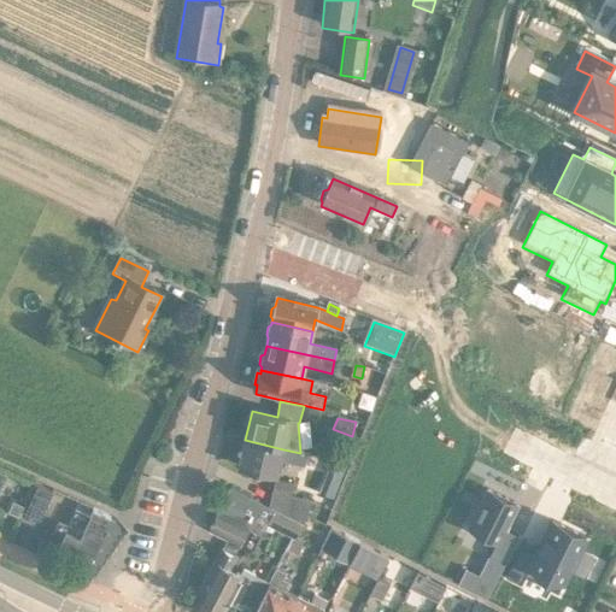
[(308,454),(300,453),(283,449),(245,440),(239,470),(256,474),(259,475),(277,478),(281,464),(305,469),(308,454)]
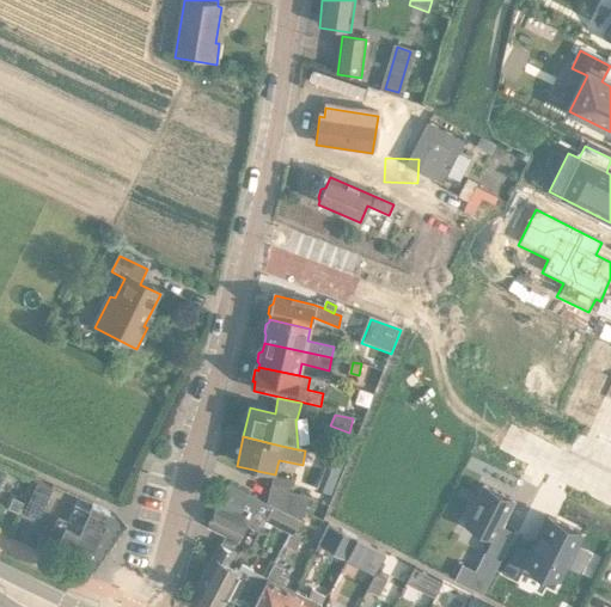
[(325,472),(340,478),(344,465),(330,460),(325,472)]
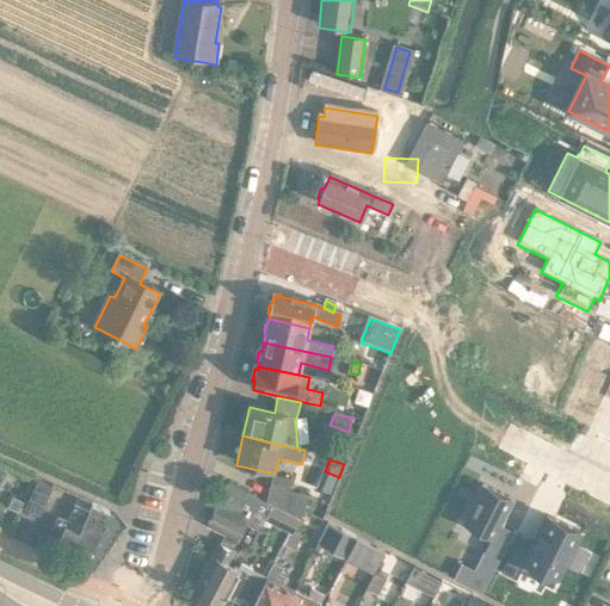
[(289,494),(291,483),(272,480),(266,505),(300,521),(308,499),(289,494)]
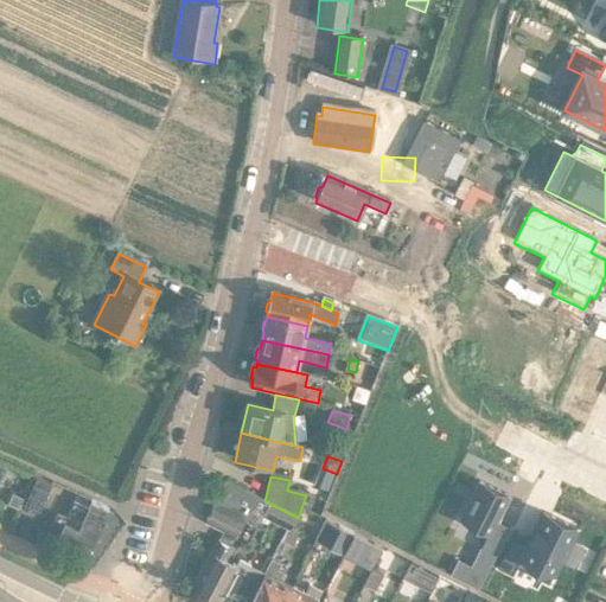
[(37,480),(25,507),(39,514),(51,487),(37,480)]
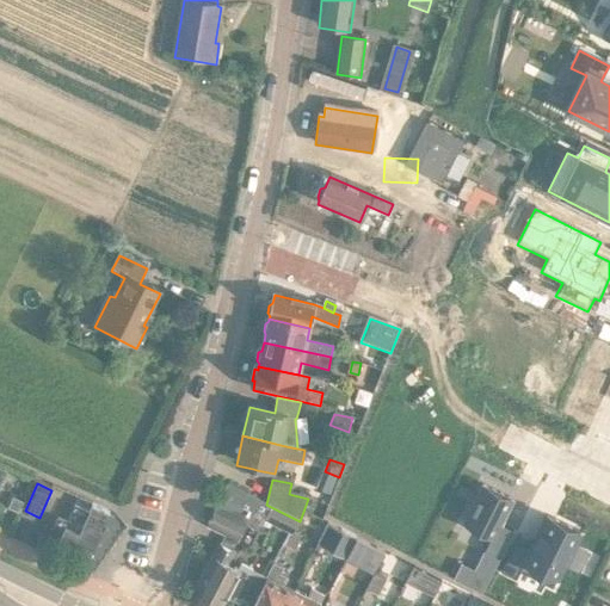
[(265,521),(271,508),(228,487),(208,527),(227,536),(222,543),(235,550),(241,537),(246,526),(259,533),(265,521)]
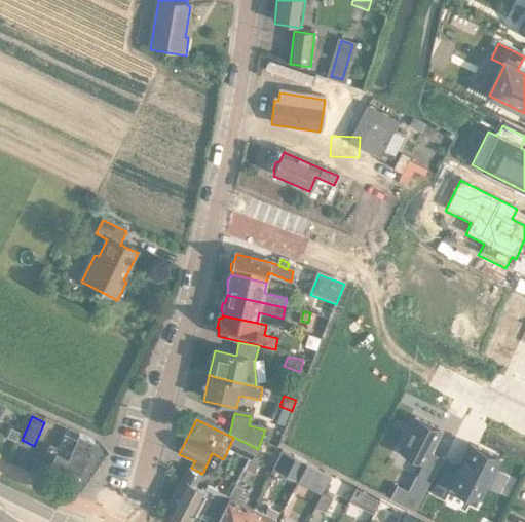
[(443,435),(419,422),(402,455),(425,468),(419,479),(432,485),(443,463),(430,457),(443,435)]
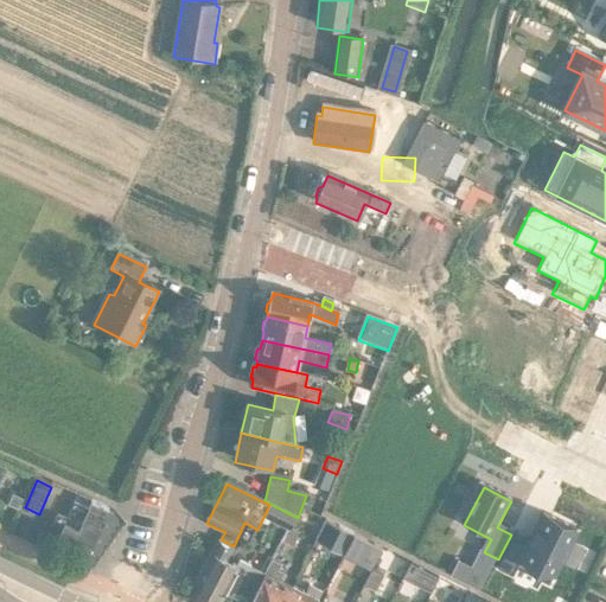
[(23,503),(13,498),(10,508),(18,512),(23,503)]
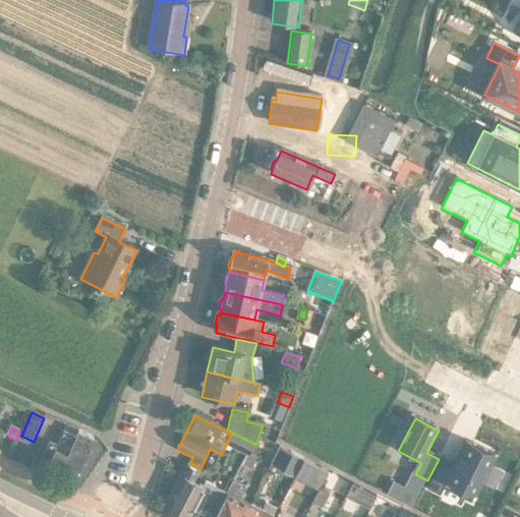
[(49,469),(74,481),(94,439),(79,433),(75,439),(63,434),(57,448),(50,445),(41,465),(49,469)]
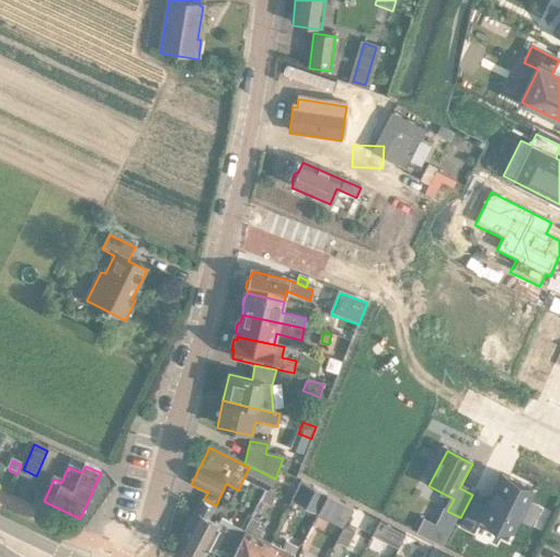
[(275,480),(249,467),(243,479),(269,491),(275,480)]
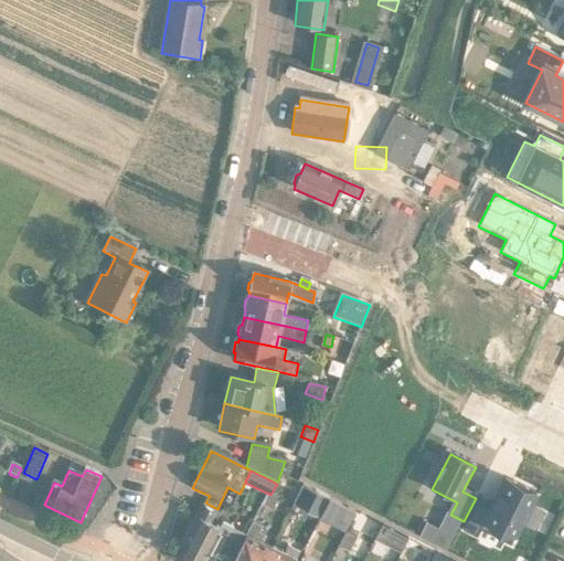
[(478,500),(463,531),(477,539),(481,531),(511,547),(536,495),(506,479),(499,493),(498,494),(499,494),(495,504),(493,503),(492,505),(493,505),(491,507),(478,500)]
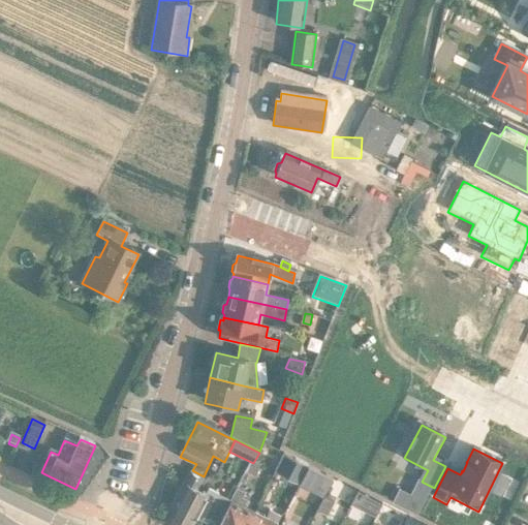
[(262,468),(253,463),(247,475),(256,480),(262,468)]
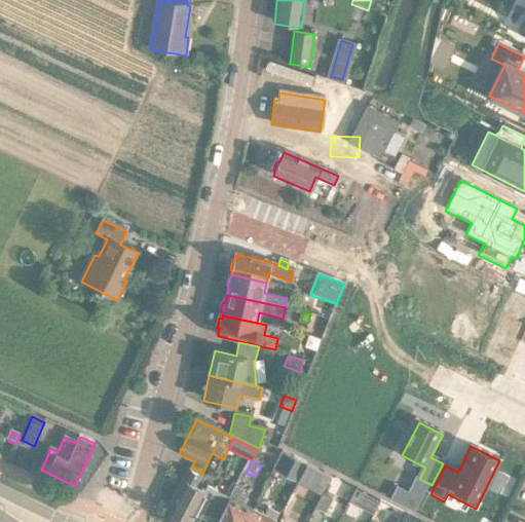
[(298,482),(306,465),(297,460),(289,478),(298,482)]
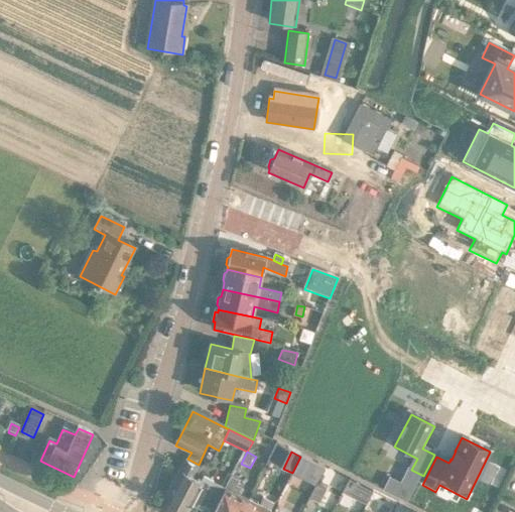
[(309,462),(300,457),(292,473),(292,474),(316,487),(320,478),(325,469),(309,462)]
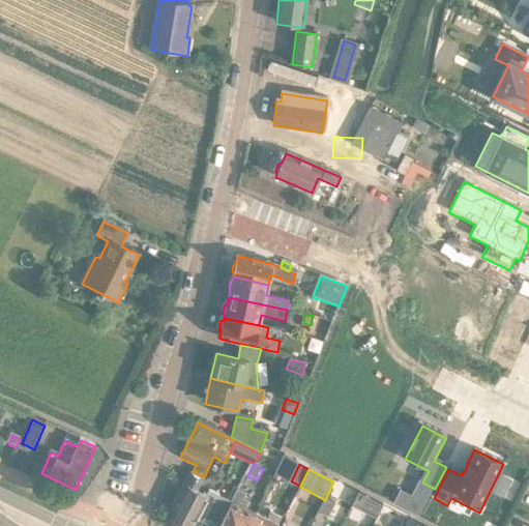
[(203,525),(204,523),(208,525),(221,525),(232,504),(229,502),(209,493),(207,497),(196,492),(202,480),(192,474),(167,521),(175,525),(203,525)]
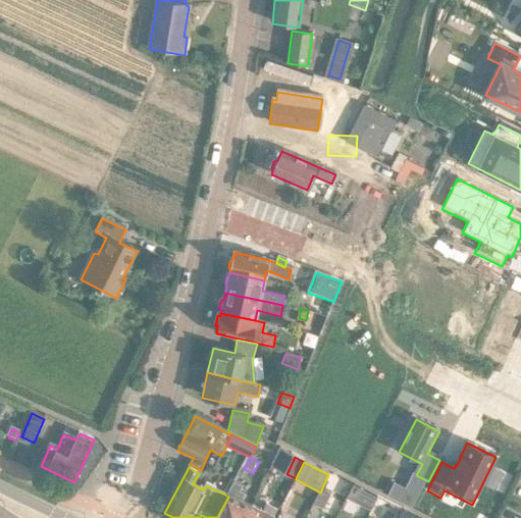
[(287,495),(294,482),(280,476),(274,488),(287,495)]
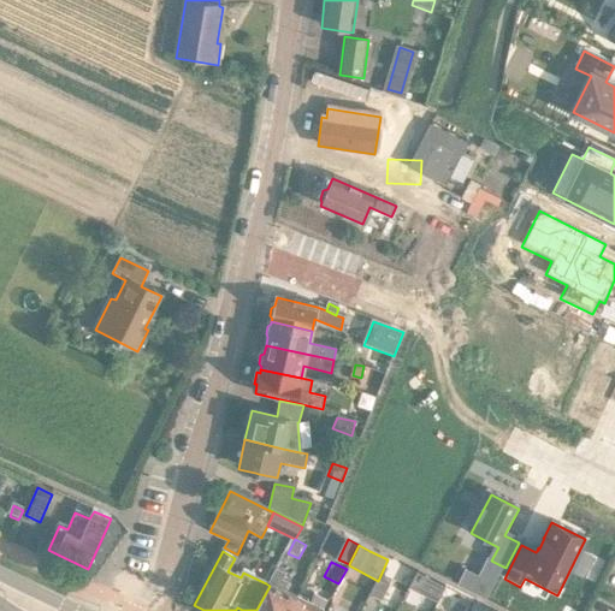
[(273,569),(266,583),(270,586),(275,576),(277,571),(277,570),(273,569)]
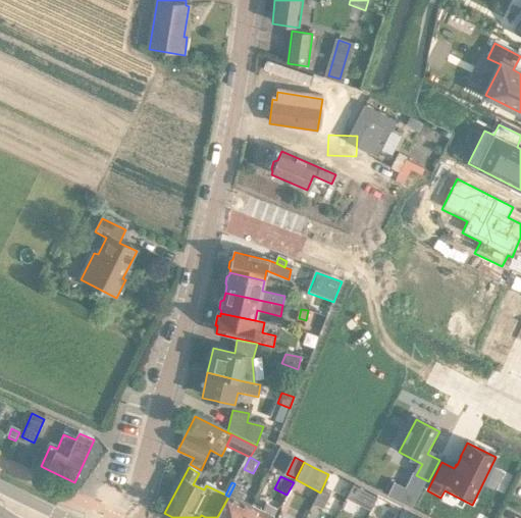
[(346,501),(370,513),(376,500),(352,487),(346,501)]
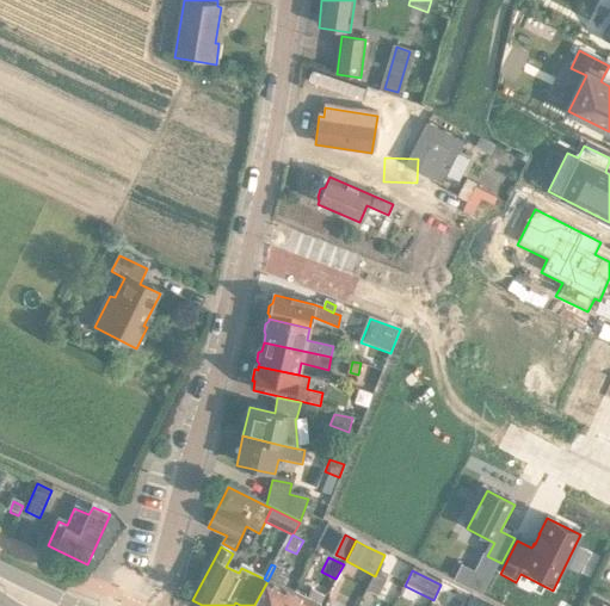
[(267,581),(254,605),(288,605),(294,594),(281,587),(285,579),(272,572),(267,581)]
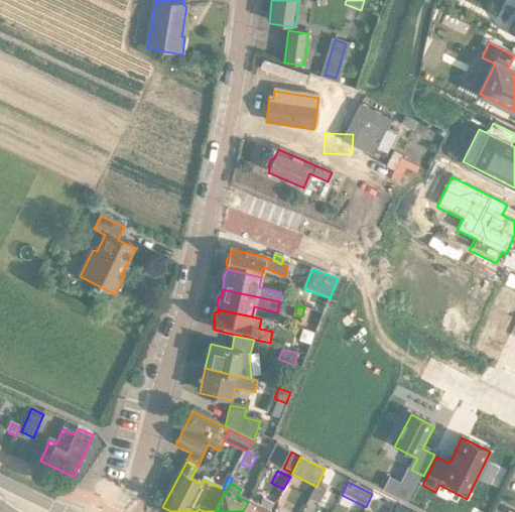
[(319,505),(326,493),(317,489),(311,500),(319,505)]
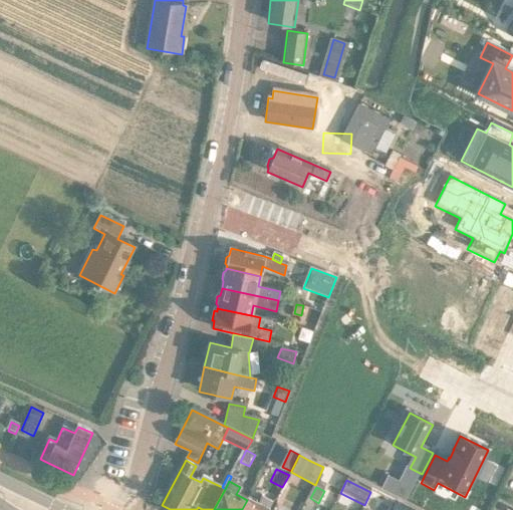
[(259,506),(247,500),(242,509),(271,509),(274,505),(263,499),(259,506)]
